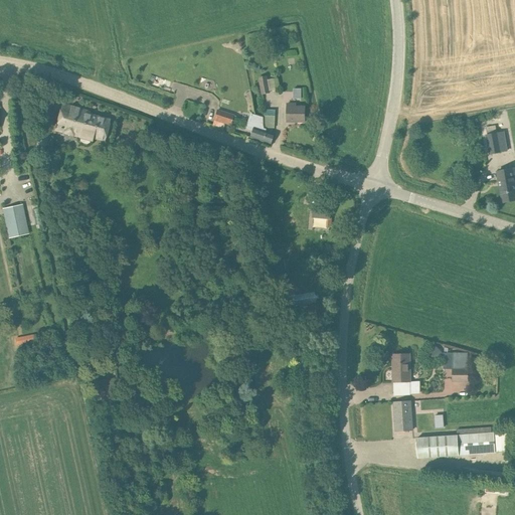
[(268,77),(260,78),(263,95),(271,93),(268,77)]
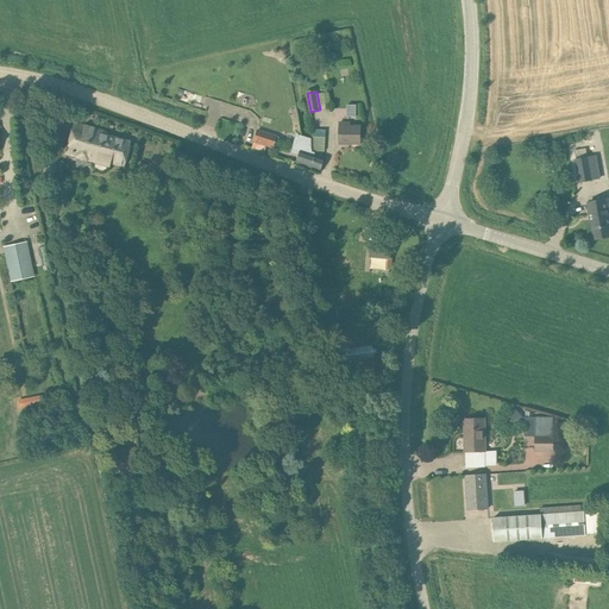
[(356,105),(346,105),(346,118),(356,117),(356,105)]
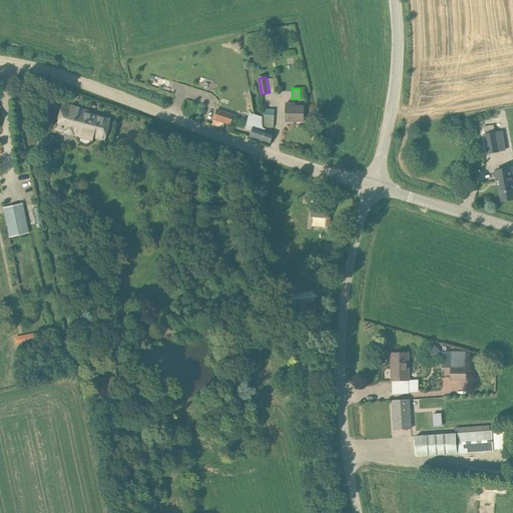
[(54,129),(80,137),(79,140),(81,142),(86,144),(89,142),(89,140),(90,140),(91,138),(103,141),(106,129),(109,119),(89,114),(89,111),(62,103),(54,129)]
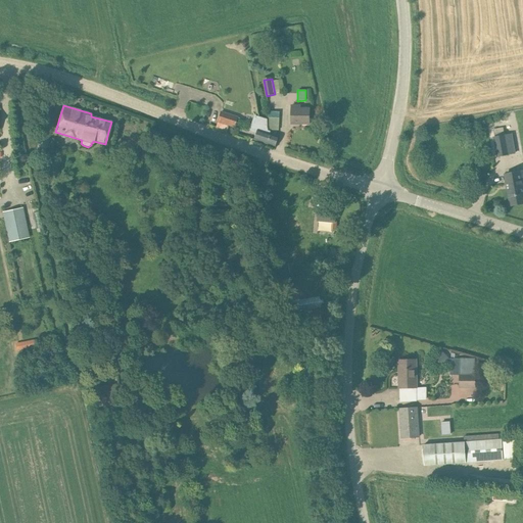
[(291,105),(291,124),(310,124),(310,108),(300,108),(300,105),(291,105)]
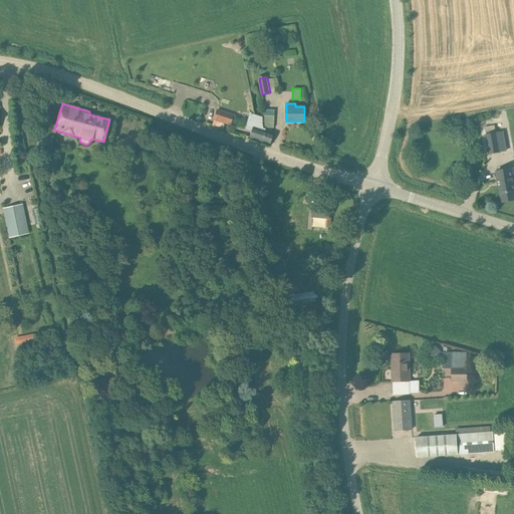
[(217,109),(214,119),(226,123),(229,112),(217,109)]
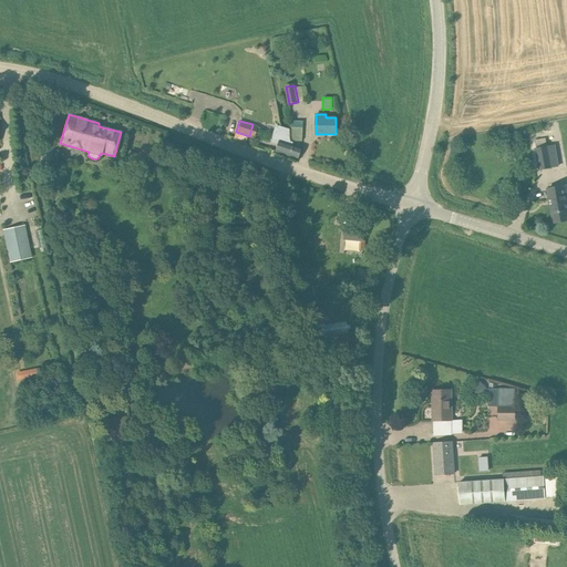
[(290,141),(302,142),(303,122),(291,121),(290,141)]
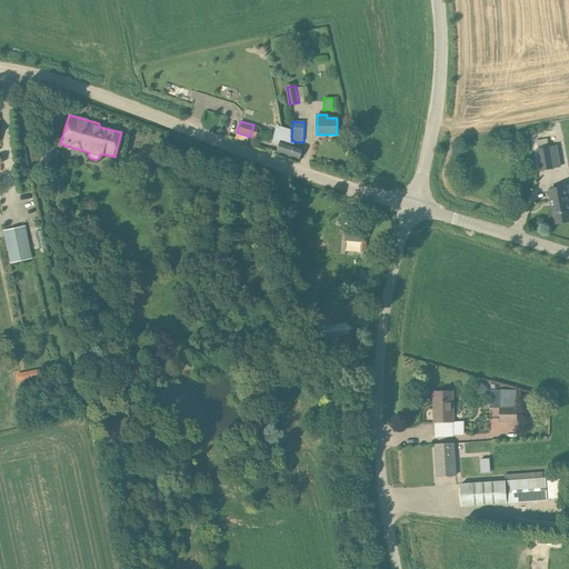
[(277,152),(299,159),(303,149),(293,146),(293,143),(291,142),(291,139),(291,130),(278,126),(273,140),(280,142),(277,152)]
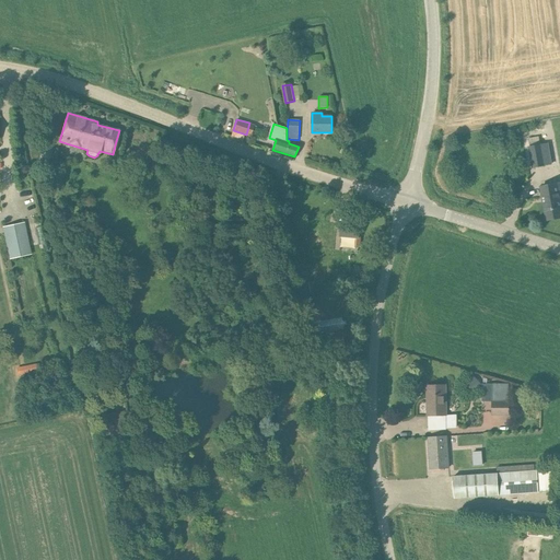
[(528,147),(532,167),(551,164),(548,142),(528,147)]
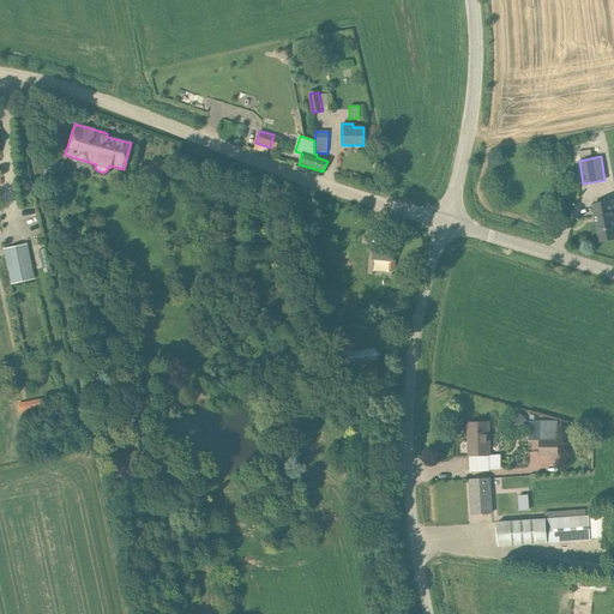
[(613,223),(613,200),(593,205),(600,242),(613,239),(613,224),(613,223)]
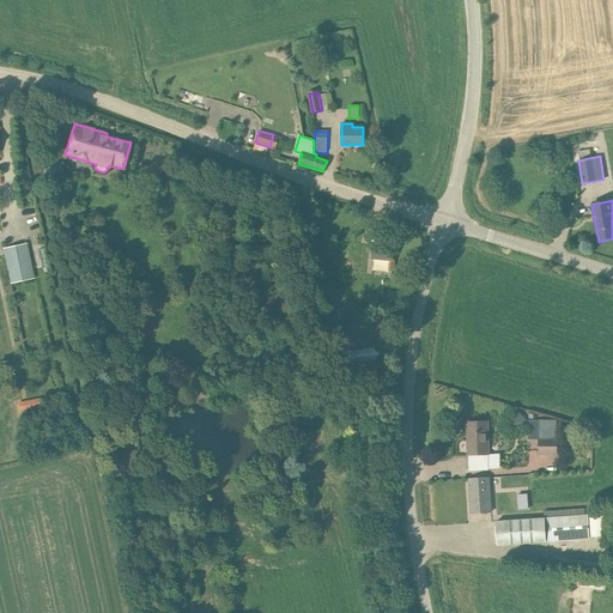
[(351,243),(349,262),(368,265),(370,246),(351,243)]
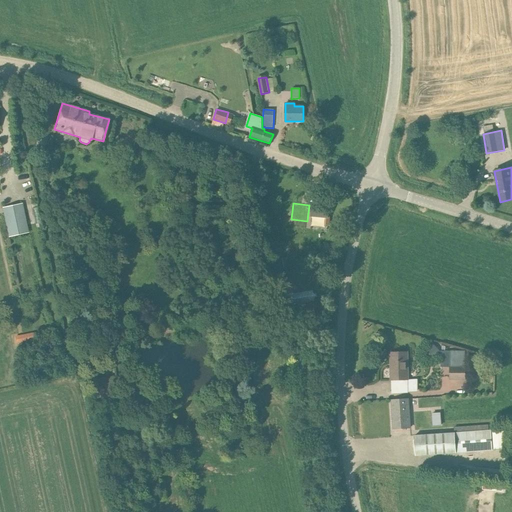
[(24,210),(23,204),(2,208),(8,236),(29,232),(24,210)]
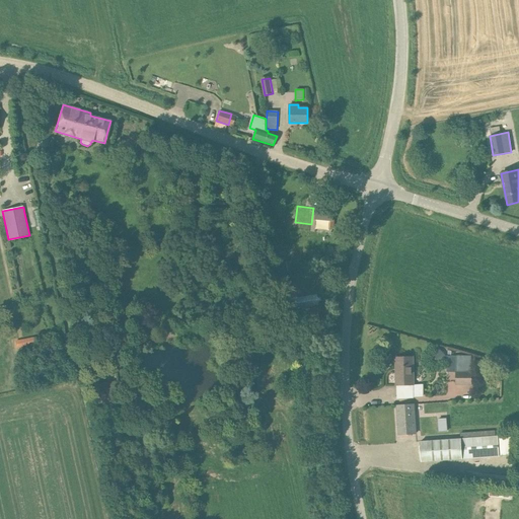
[(316,207),(315,219),(328,220),(327,228),(334,228),(335,219),(332,218),(334,209),(316,207)]
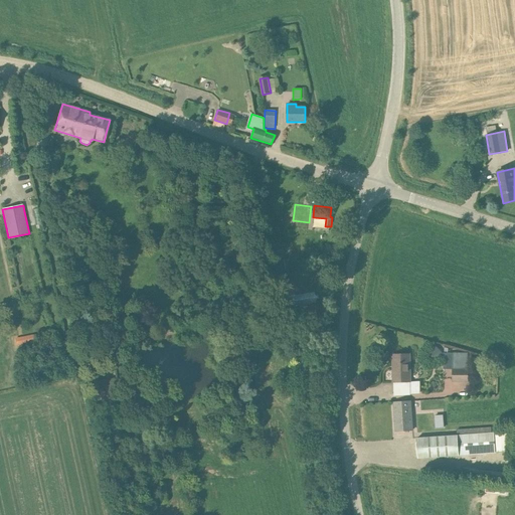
[(320,249),(321,256),(331,254),(329,247),(320,249)]
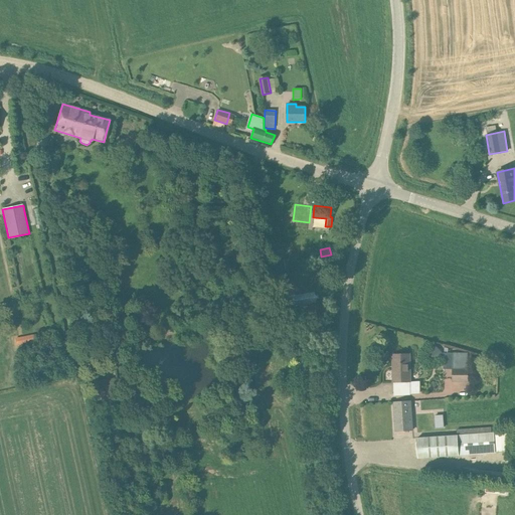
[(304,304),(316,301),(314,292),(302,295),(304,304)]
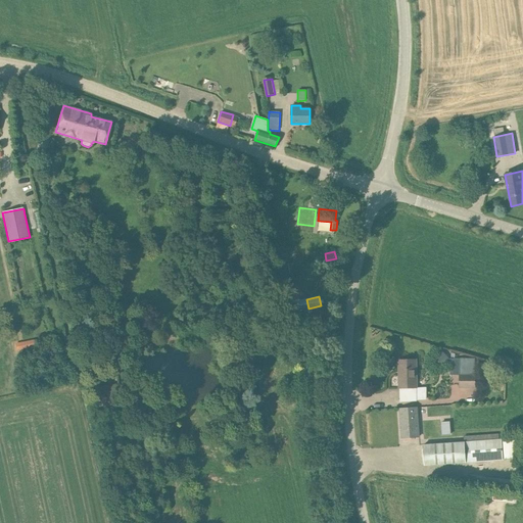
[(35,340),(15,344),(17,354),(26,352),(26,349),(37,347),(35,340)]
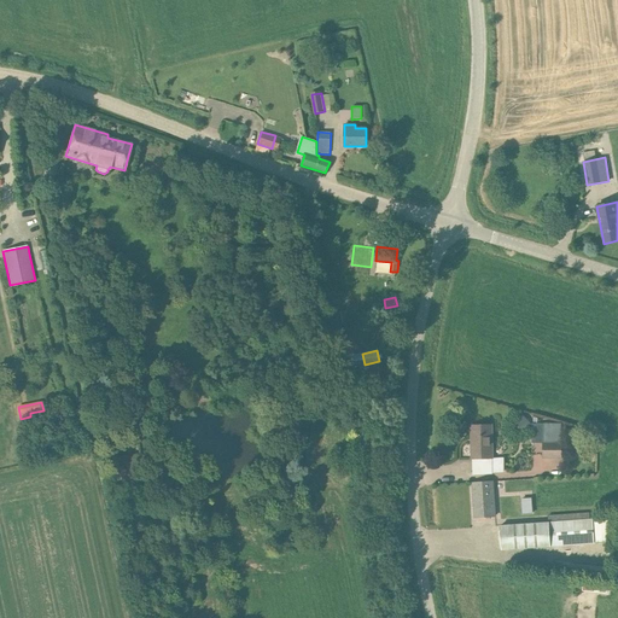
[(523,415),(514,424),(523,432),(531,424),(523,415)]
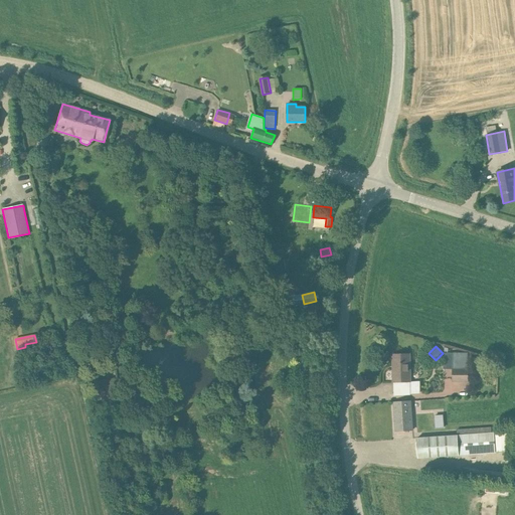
[(453,383),(468,383),(469,353),(453,353),(453,383)]
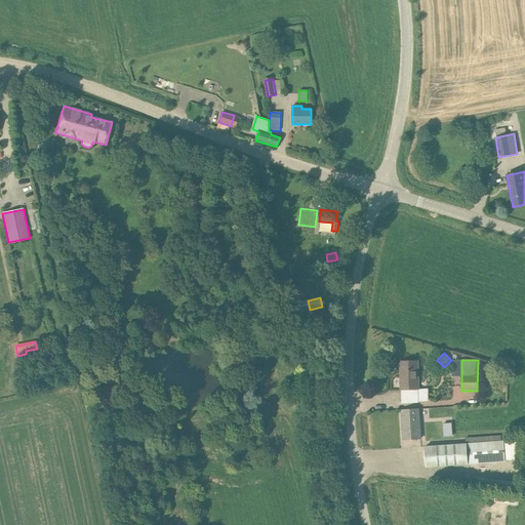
[(400,362),(401,390),(402,403),(417,403),(416,390),(417,390),(416,361),(410,361),(400,362)]
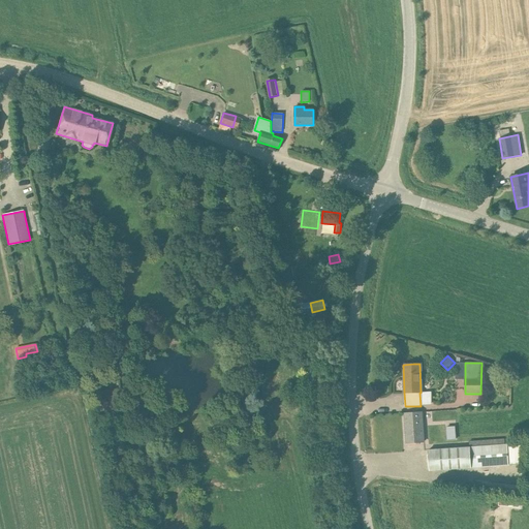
[(404,413),(406,443),(424,442),(422,412),(404,413)]
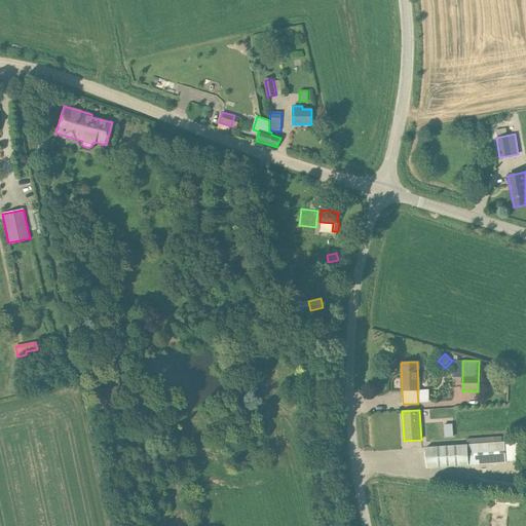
[(453,423),(443,424),(444,438),(453,438),(453,423)]
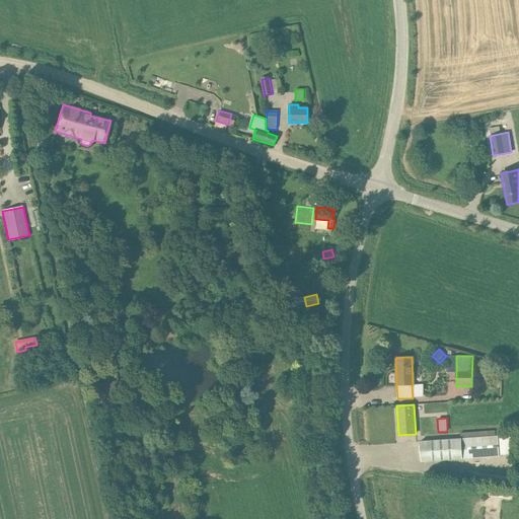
[(499,457),(498,436),(488,437),(420,442),(422,462),(490,457),(499,457)]
